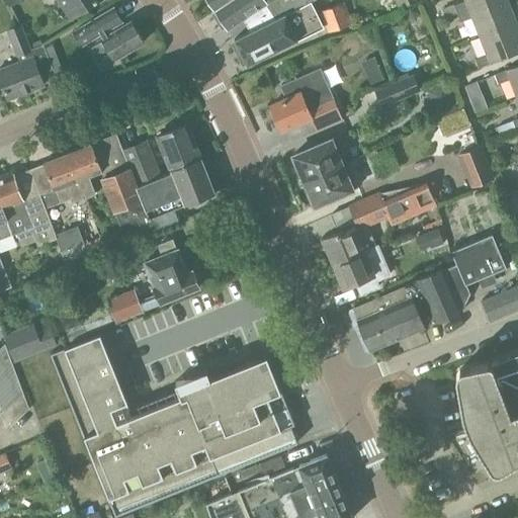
[(58,0),(71,18),(97,0),(58,0)]
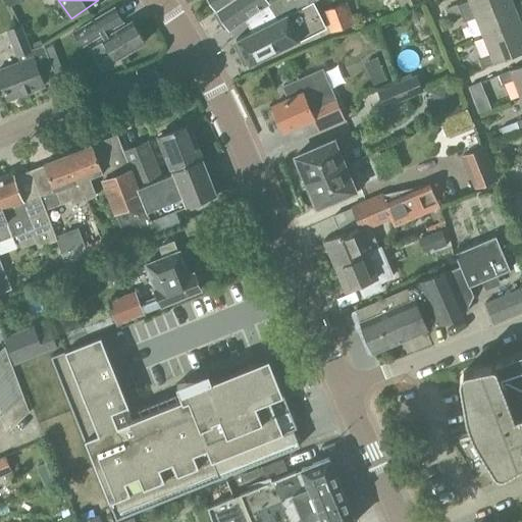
[(210,0),(216,9),(230,0),(210,0)]
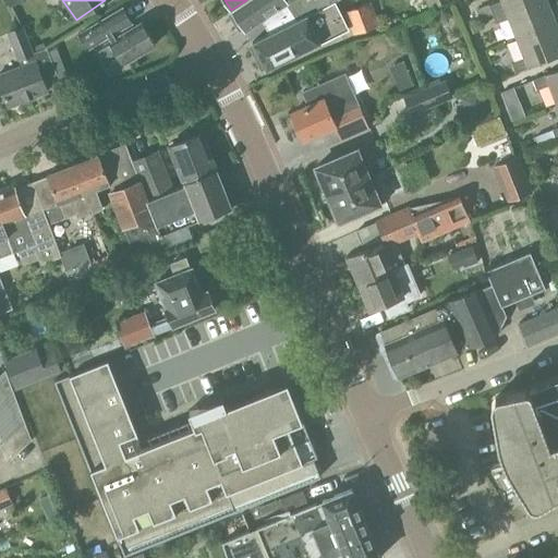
[(246,0),(231,10),(232,12),(230,13),(234,20),(237,19),(240,22),(238,24),(242,31),(244,28),(244,31),(264,17),(264,19),(286,3),(289,8),(299,0),(246,0)]
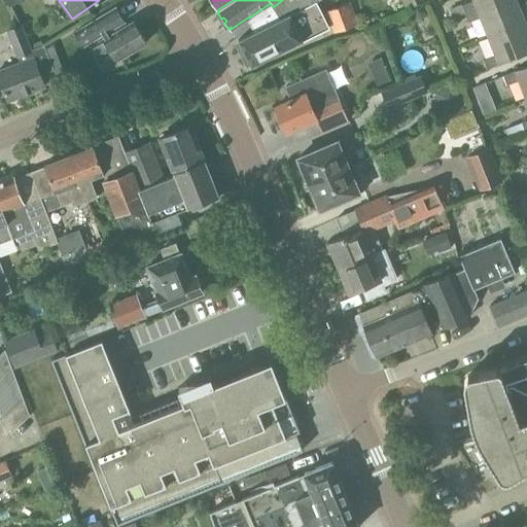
[(238,40),(251,66),(328,28),(316,1),(318,0),(282,0),(273,7),(270,3),(249,18),(256,31),(238,40)]
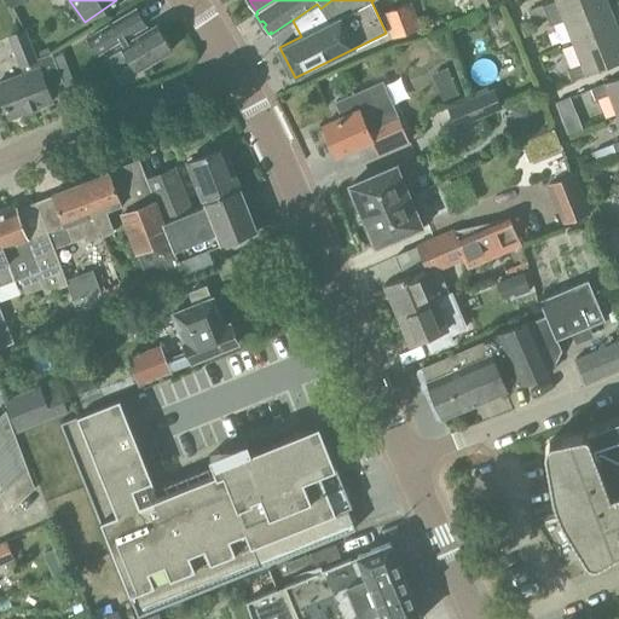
[(482,0),(468,0),(476,17),(487,12),(482,0)]
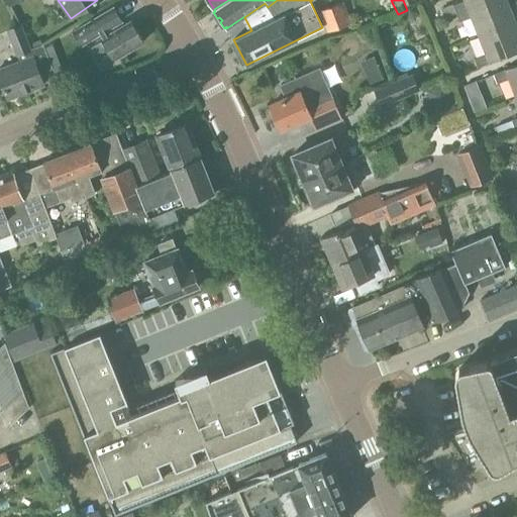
[(452,5),(442,10),(445,18),(456,13),(490,0),(463,0),(464,1),(452,5)]
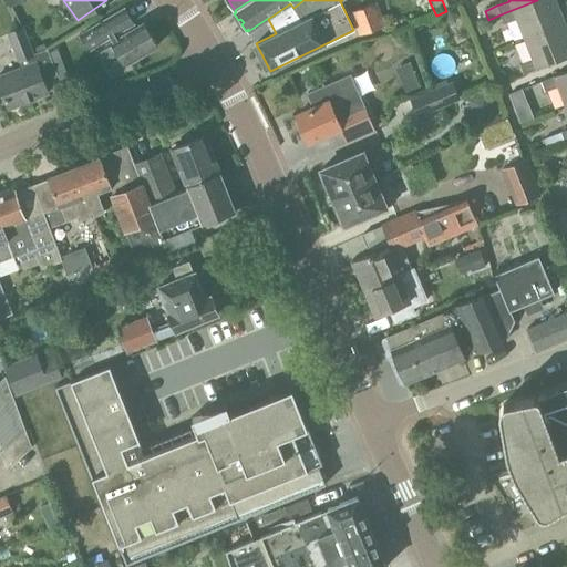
[(555,0),(537,0),(501,14),(504,23),(516,19),(524,39),(565,23),(555,0)]
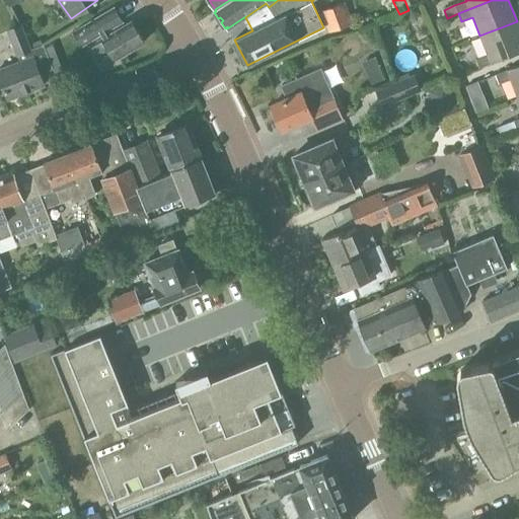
[(328,31),(352,23),(344,3),(321,11),(328,31)]
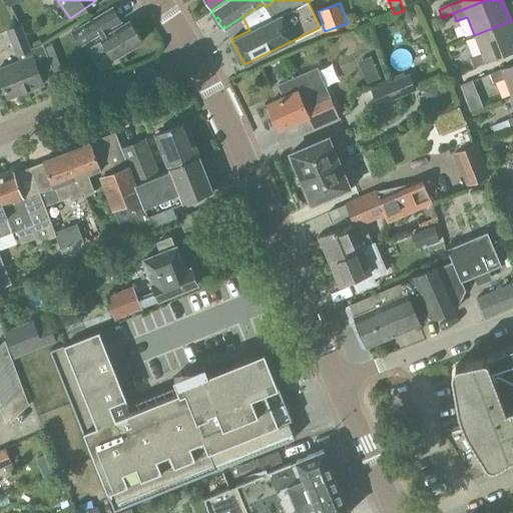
[(112,7),(71,31),(80,45),(99,33),(101,37),(87,46),(95,59),(109,51),(113,58),(133,46),(142,41),(129,20),(112,31),(110,27),(120,21),(112,7)]
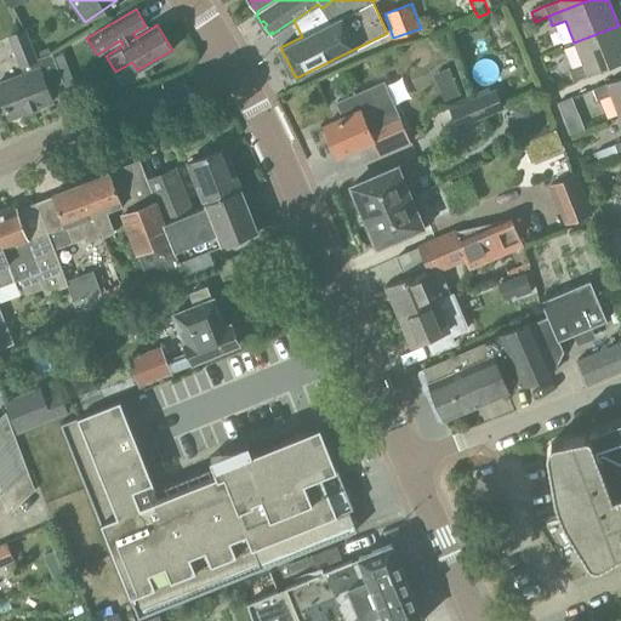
[(620,33),(619,26),(574,43),(584,66),(569,70),(574,81),(620,62),(620,33)]
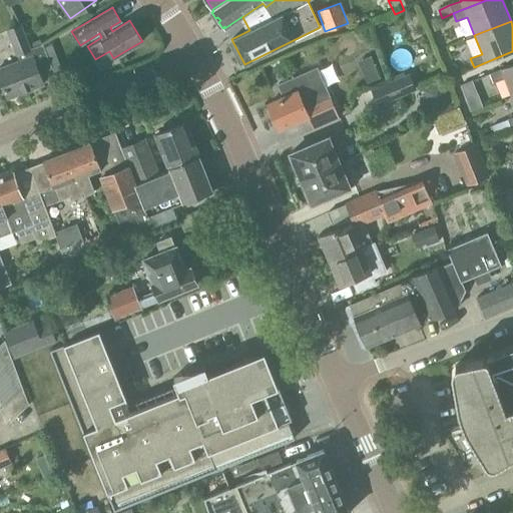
[(433,32),(438,30),(435,22),(430,24),(433,32)]
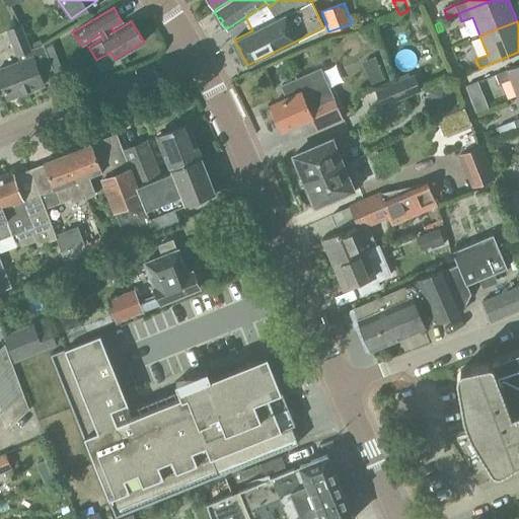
[(21,26),(7,30),(17,56),(30,51),(30,50),(28,44),(21,26)]
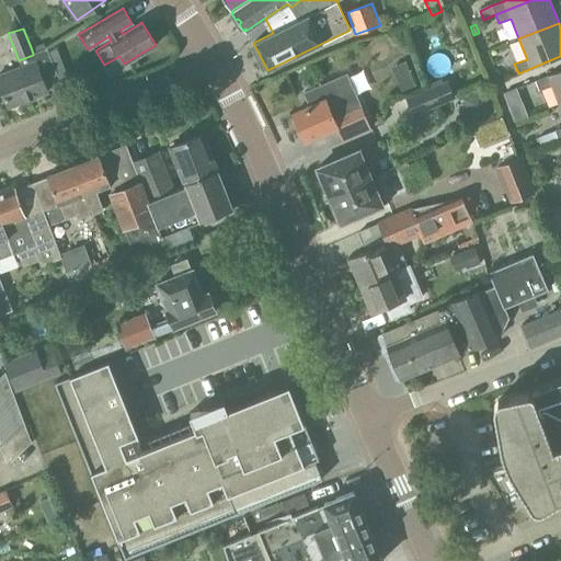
[(46,48),(44,43),(31,47),(33,54),(46,48)]
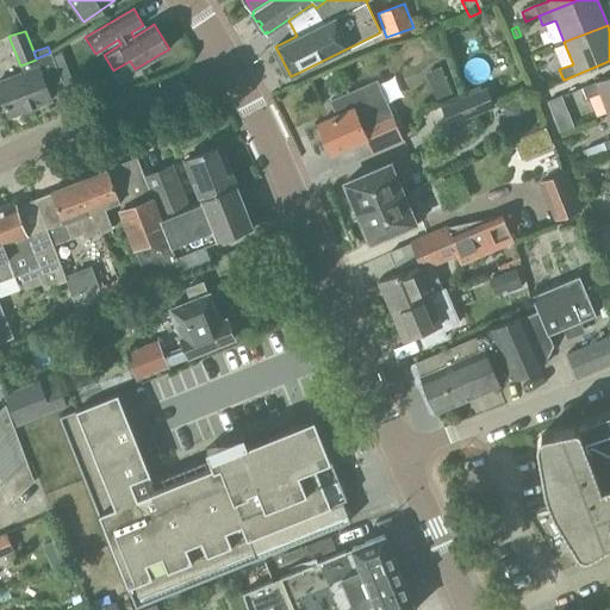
[(554,55),(534,61),(540,80),(559,75),(554,55)]
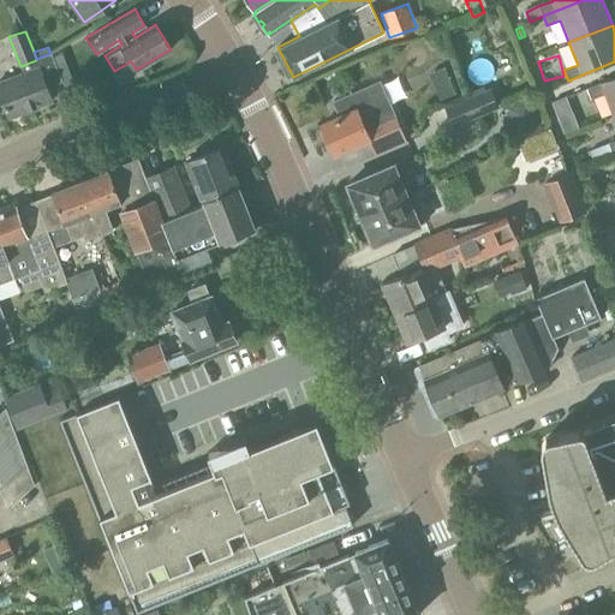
[(39,67),(0,82),(0,94),(10,118),(28,111),(39,107),(39,106),(52,101),(39,67)]
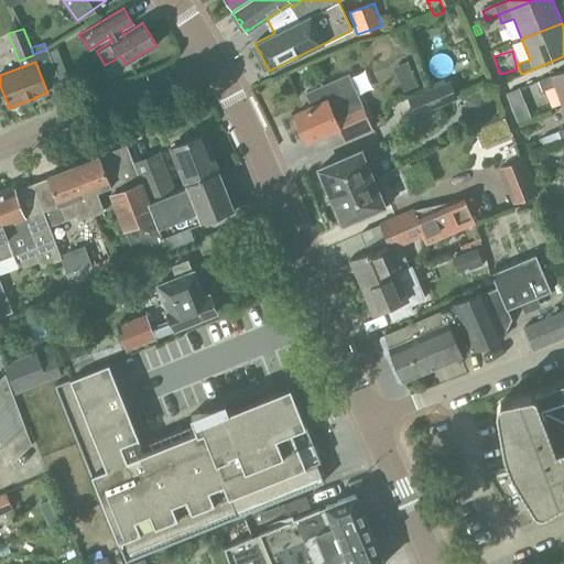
[(563,105),(563,71),(538,82),(542,91),(554,86),(563,106),(563,105)]
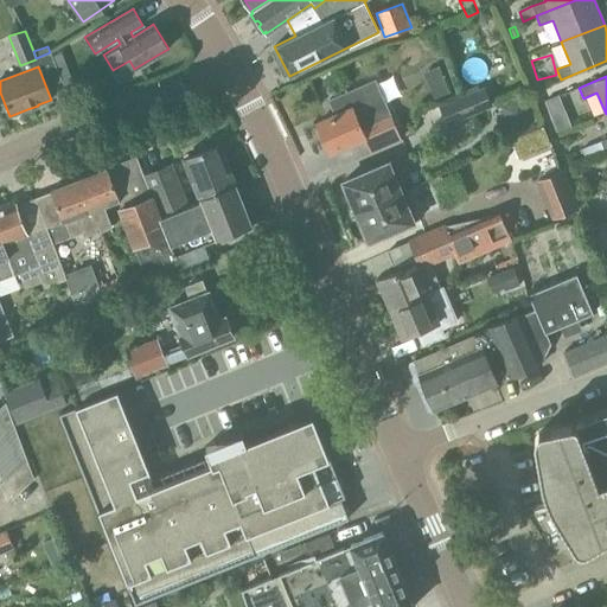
[(334,115),(317,123),(328,153),(364,138),(370,153),(400,141),(375,81),(328,101),(334,115)]
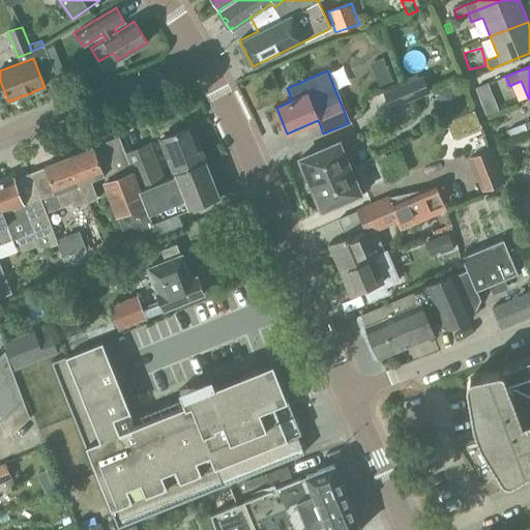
[(383,93),(390,110),(430,92),(422,76),(383,93)]
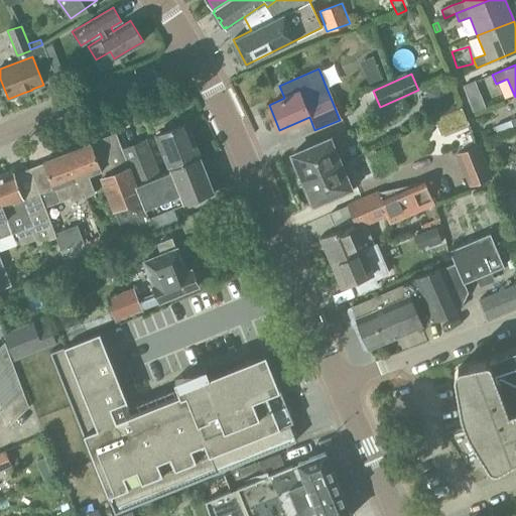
[(475,81),(463,86),(467,97),(479,92),(475,81)]
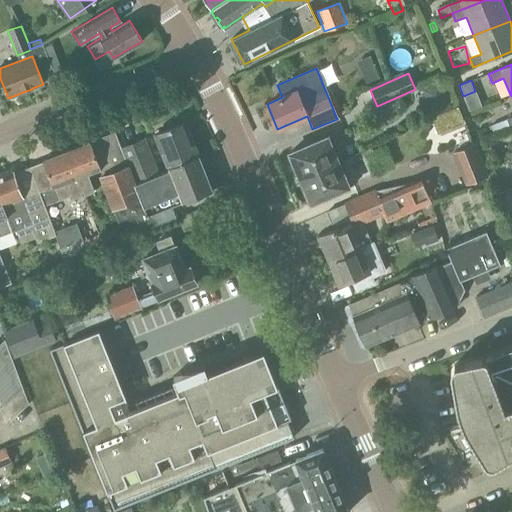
[(425,91),(433,110),(449,104),(440,84),(425,91)]
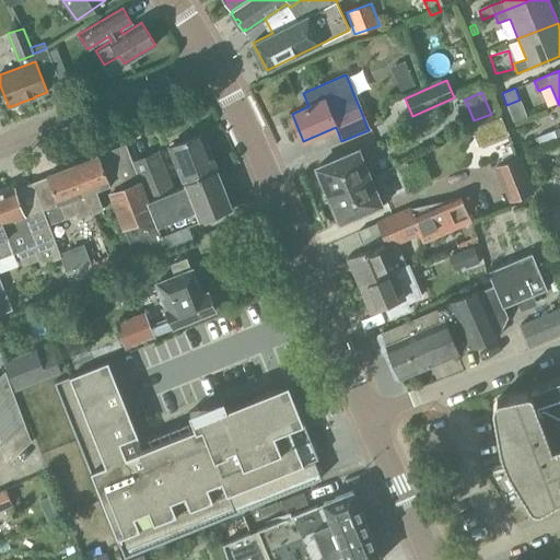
[(559,138),(559,104),(559,105),(559,108),(559,127),(536,138),(540,147),(558,140),(558,139),(559,138)]
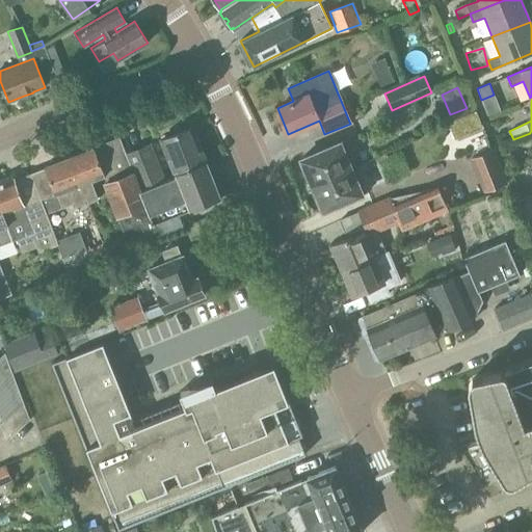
[(448,123),(454,139),(482,128),(475,111),(448,123)]
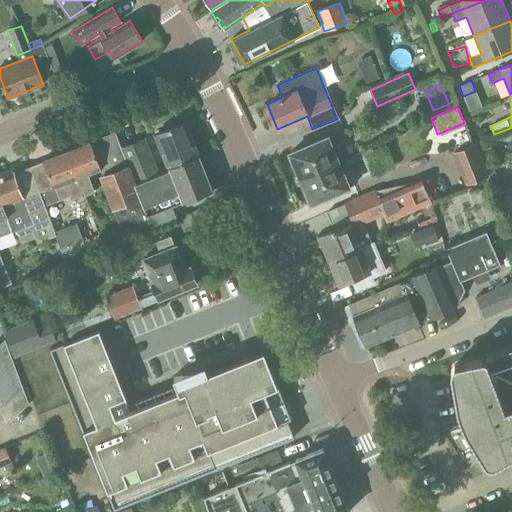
[(186,122),(155,134),(168,167),(199,155),(186,122)]
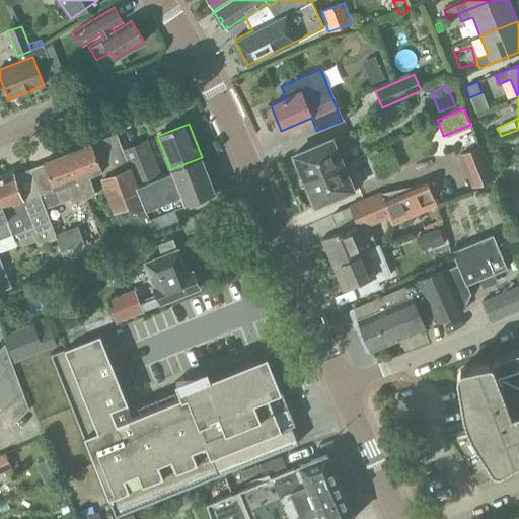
[(117,134),(96,142),(109,174),(130,166),(123,150),(117,134)]
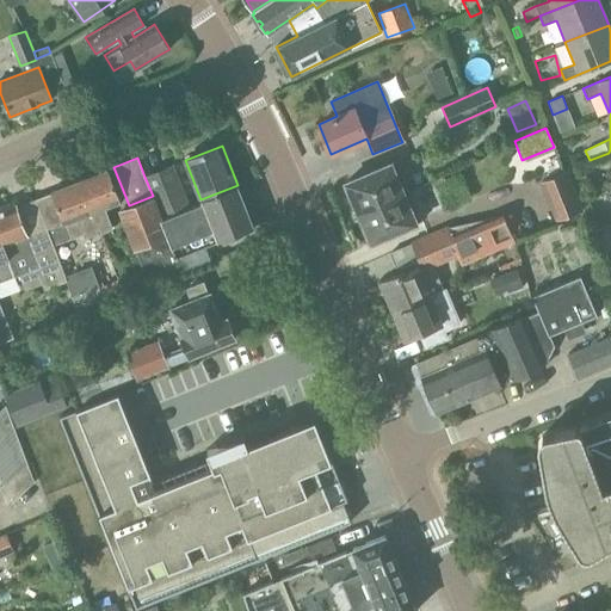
[(345,184),(357,214),(408,192),(395,162),(345,184)]
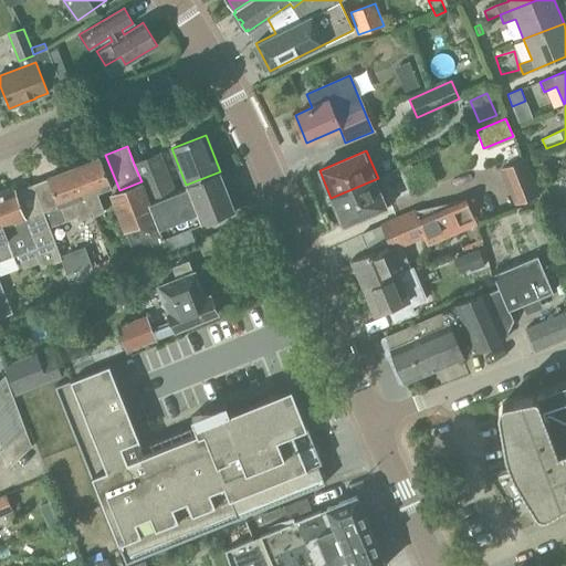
[(159,154),(134,164),(142,181),(149,202),(176,192),(159,154)]
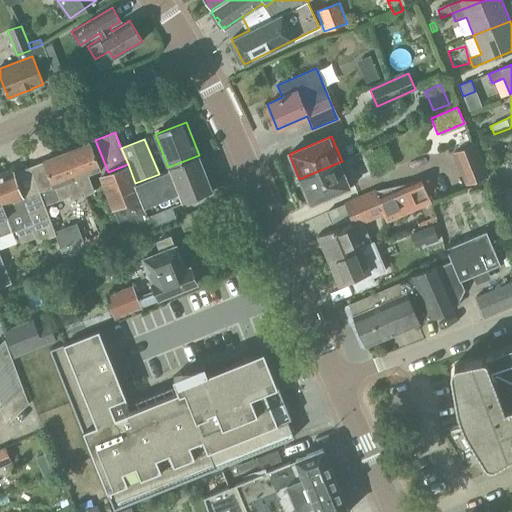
[(78,147),(66,151),(83,194),(94,190),(88,173),(100,169),(90,142),(86,143),(83,142),(79,143),(78,147)]
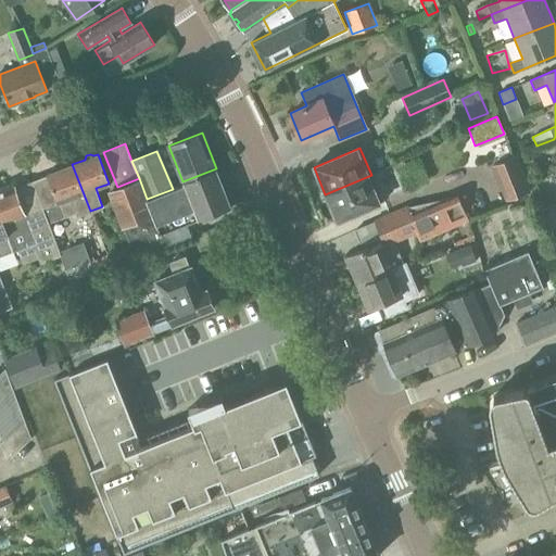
[(515,158),(492,166),(506,201),(528,192),(515,158)]
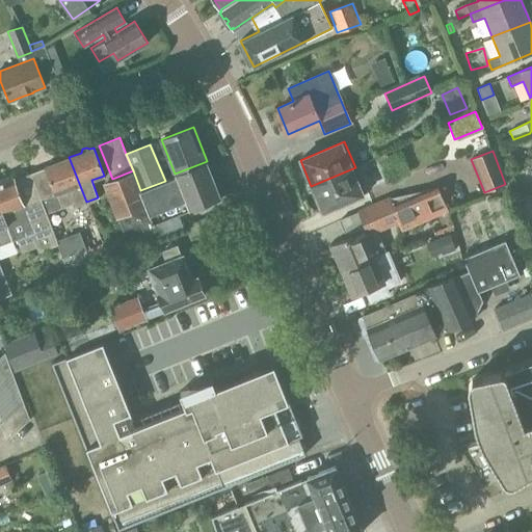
[(46,167),(30,174),(46,214),(73,204),(74,207),(86,202),(69,157),(57,161),(54,160),(50,161),(48,165),(45,166),(46,167)]
